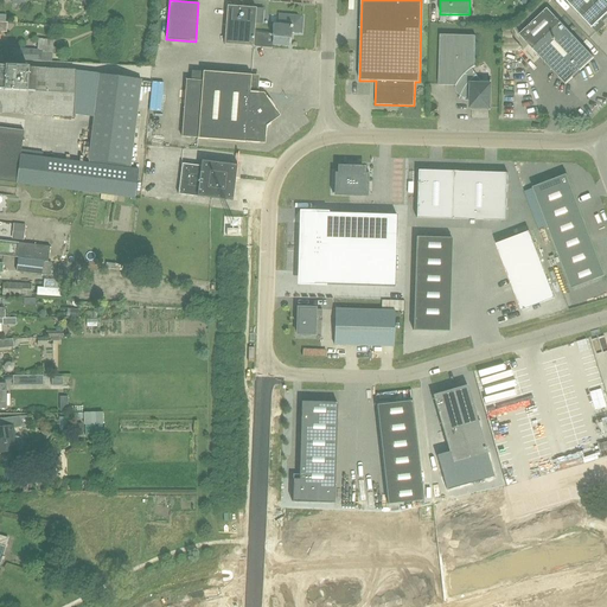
[(566,0),(596,32),(605,25),(600,20),(606,13),(606,0),(566,0)]
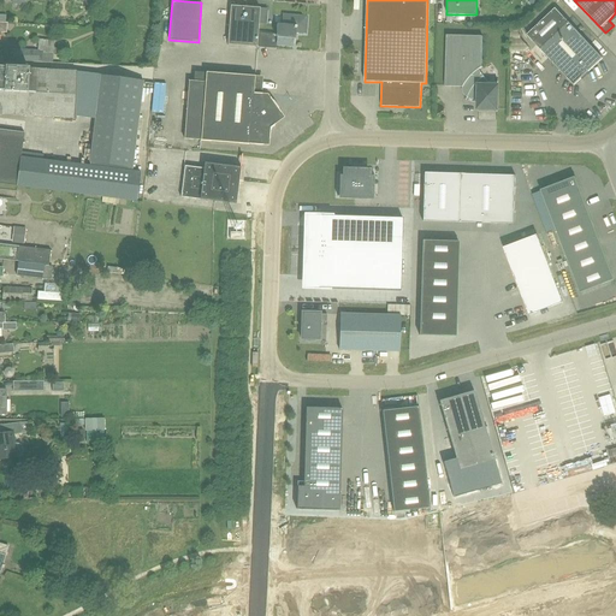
[(256,46),(260,7),(230,5),(227,45),(256,46)]
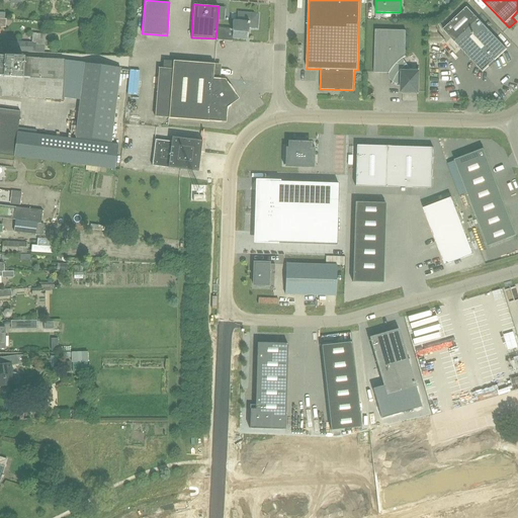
[(228,17),(227,4),(219,5),(220,18),(228,17)]
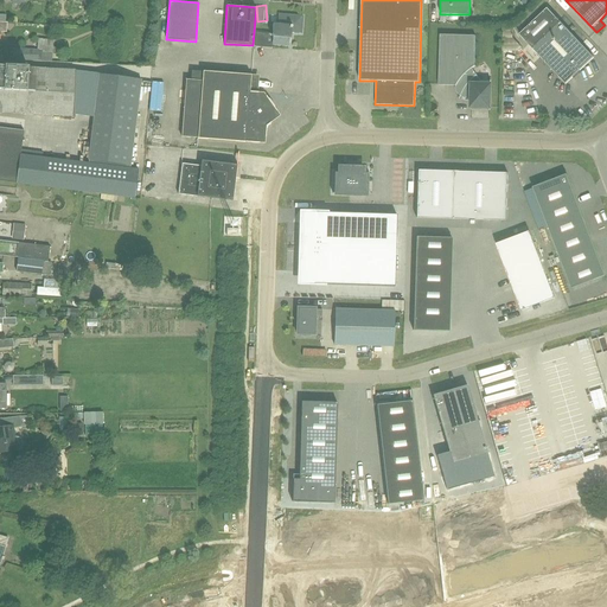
[(566,84),(594,57),(548,8),(519,34),(566,84)]
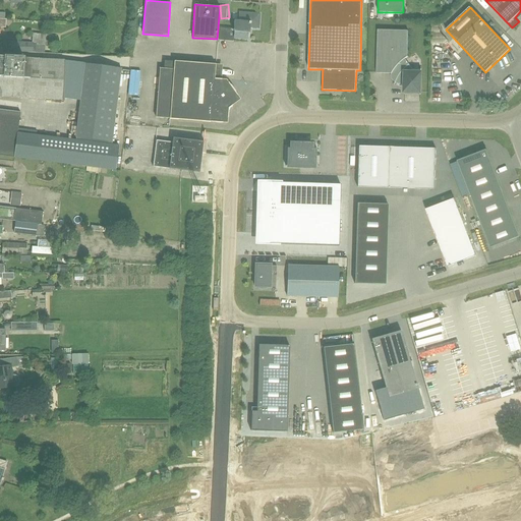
[(258,29),(259,14),(239,12),(238,21),(234,20),(233,29),(234,29),(233,38),(247,39),(248,33),(249,33),(249,27),(258,29)]
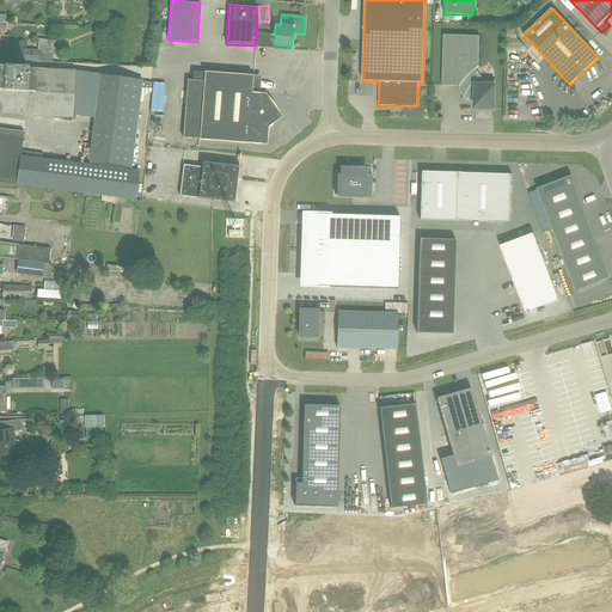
[(478,67),(479,36),(444,35),(442,86),(459,86),(459,89),(460,91),(461,93),(463,96),(465,97),(467,98),(470,99),(472,99),(475,99),(475,109),(494,109),(495,81),(483,80),(476,69),(478,67)]
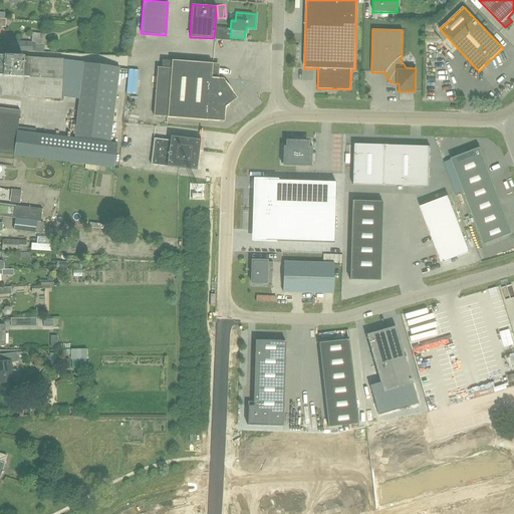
[(32,33),(31,42),(8,41),(8,51),(31,52),(32,44),(43,45),(53,46),(53,48),(56,48),(56,41),(44,40),(44,34),(32,33)]
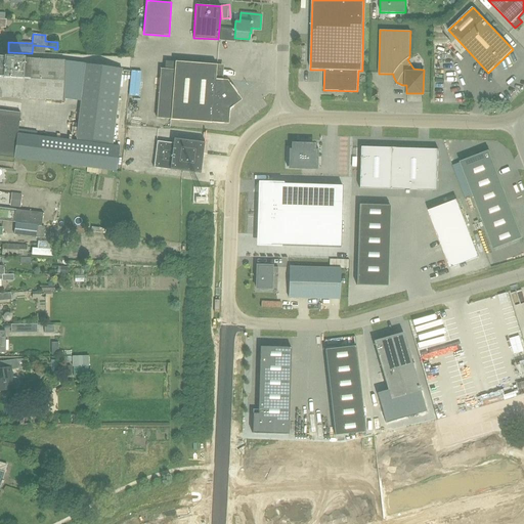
[(0,96),(62,101),(64,60),(0,56),(0,96)]
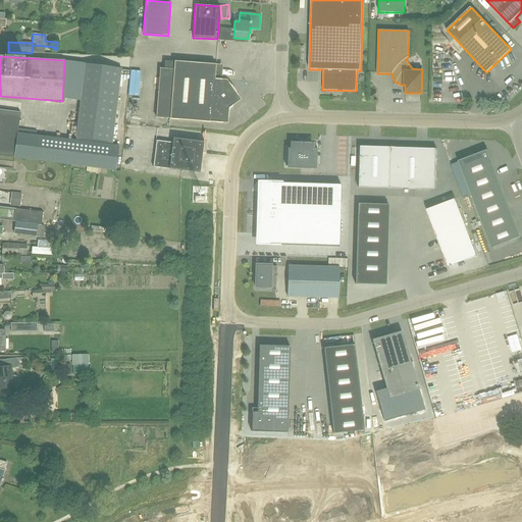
[(164,60),(163,69),(173,69),(169,118),(227,123),(228,108),(241,99),(226,80),(221,80),(222,65),(215,64),(174,61),(164,60)]
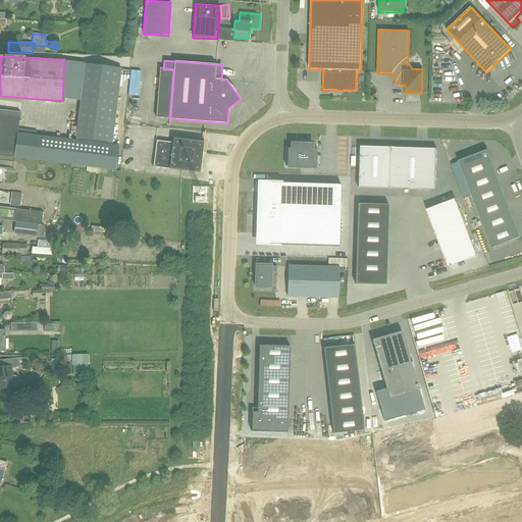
[(233,70),(260,68),(260,62),(233,63),(233,70)]
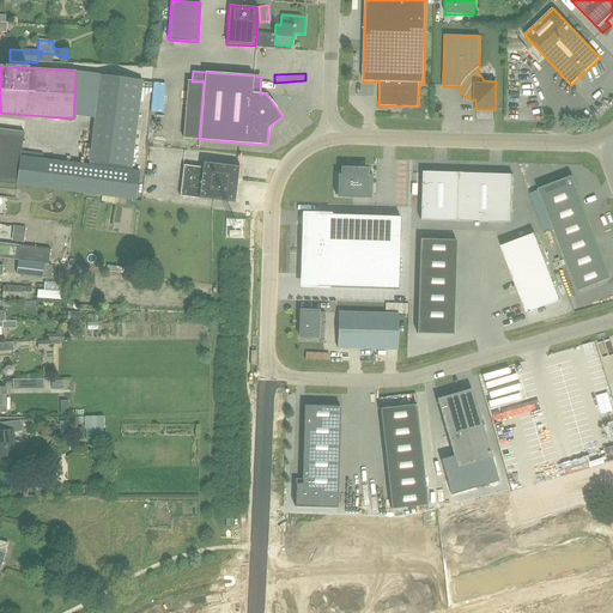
[(0,182),(17,184),(103,195),(126,198),(127,198),(135,199),(139,171),(132,170),(143,80),(101,76),(90,161),(90,165),(20,156),(24,132),(0,128),(0,182)]
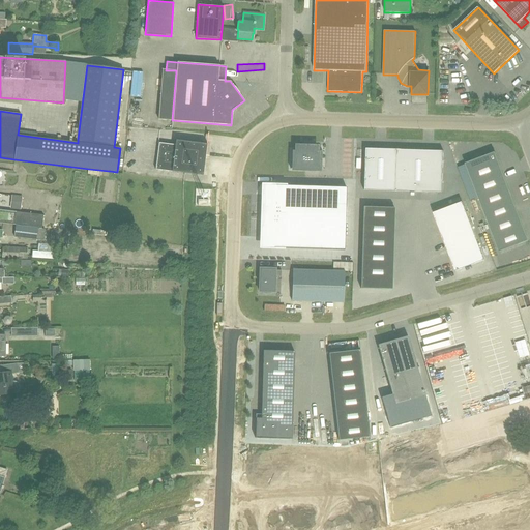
[(460,84),(442,84),(442,92),(450,92),(450,89),(460,89),(460,84)]
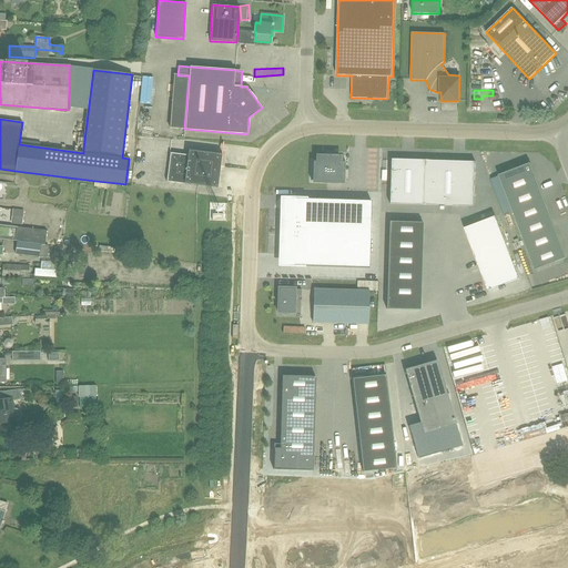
[(184,183),(217,188),(220,165),(221,165),(222,153),(221,153),(221,154),(189,150),(188,155),(170,153),(166,182),(184,184),(184,183)]
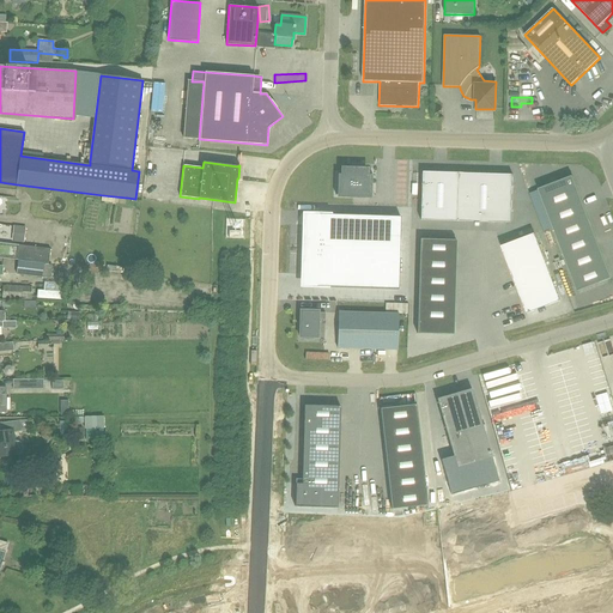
[(343,174),(337,174),(337,195),(372,196),(372,175),(366,174),(366,170),(343,169),(343,174)]
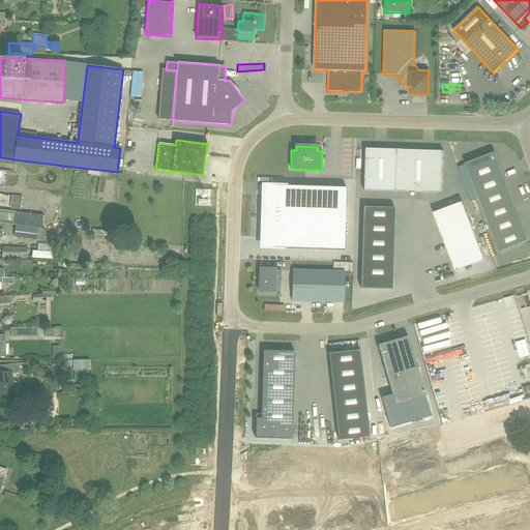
[(347,178),(355,178),(355,146),(347,146),(347,178)]
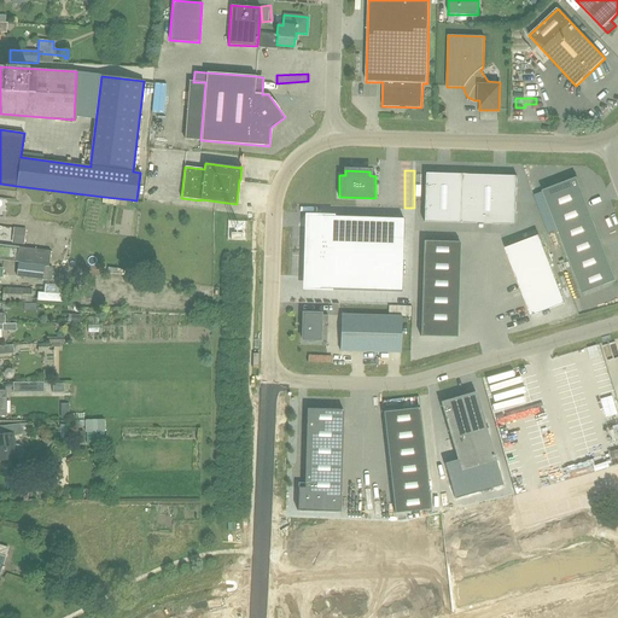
[(517,176),(461,174),(425,174),(424,222),(460,222),(516,225),(517,176)]
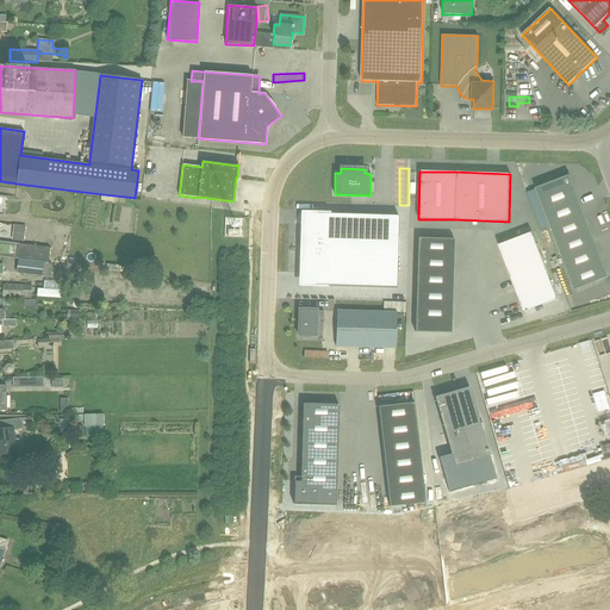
[(596,246),(590,230),(584,215),(578,199),(570,175),(535,188),(545,212),(551,228),(556,243),(562,259),(573,288),(608,275),(596,246)]
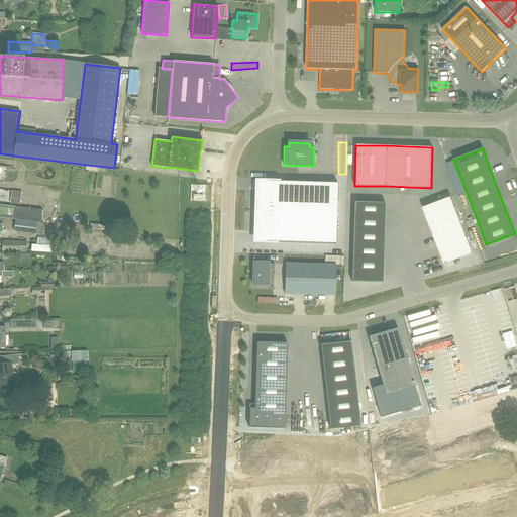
[(336,244),(338,183),(270,181),(270,182),(268,182),(267,182),(266,182),(265,183),(264,183),(263,183),(262,184),(261,185),(260,185),(260,186),(259,187),(257,188),(257,189),(256,190),(256,191),(255,192),(254,231),(268,232),(268,242),(336,244)]
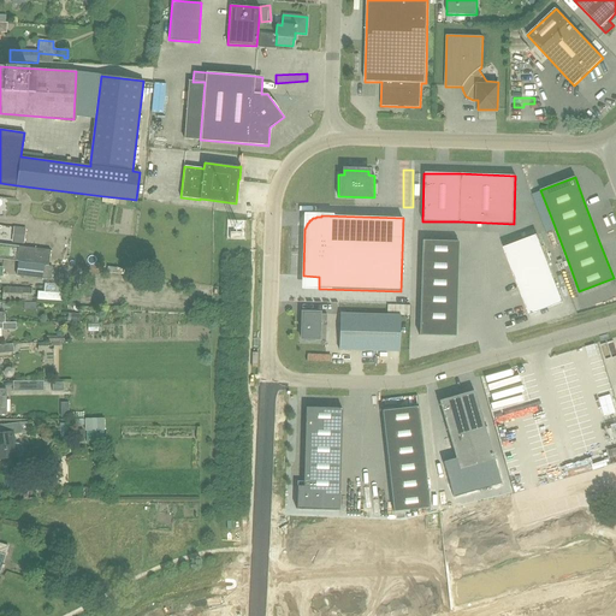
[(24,242),(25,229),(16,227),(15,241),(24,242)]
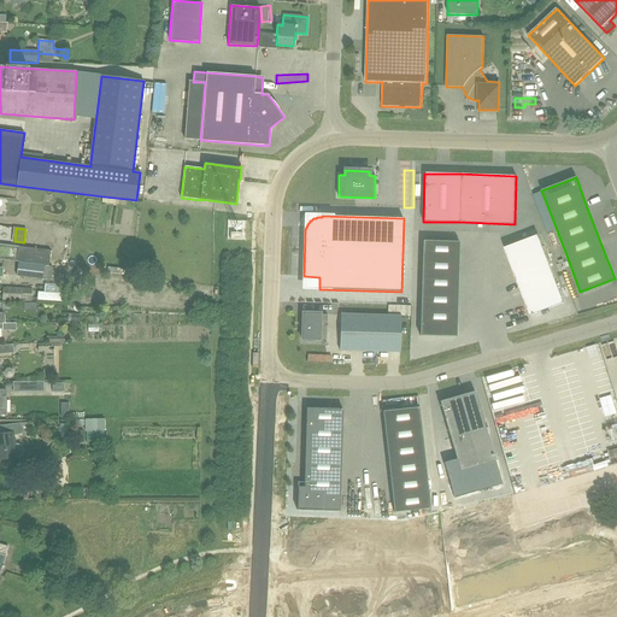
[(538,235),(504,248),(530,316),(564,303),(538,235)]
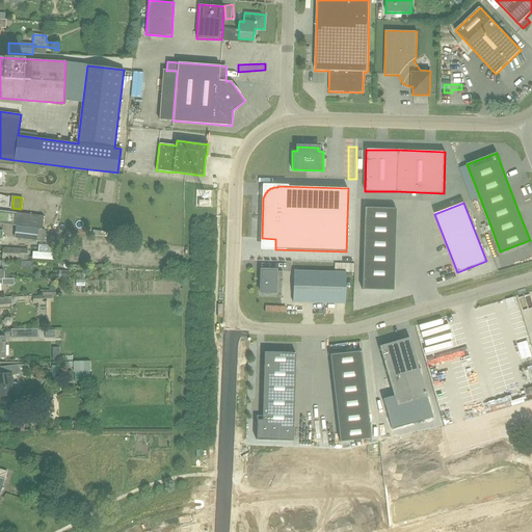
[(364,208),(362,289),(398,291),(400,209),(364,208)]
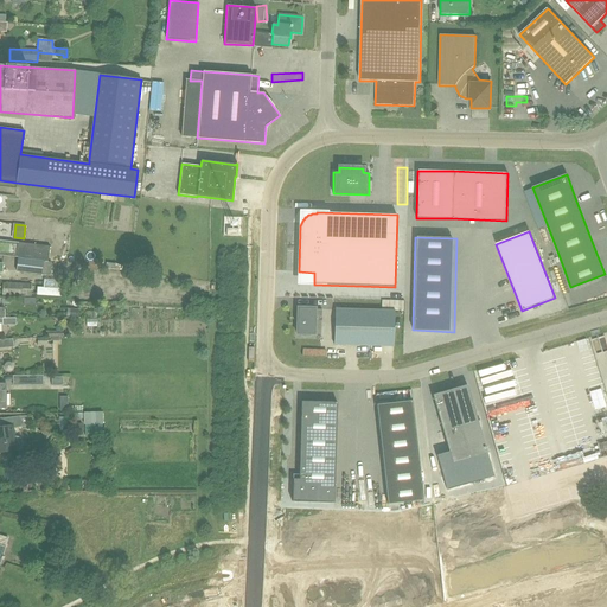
[(0,240),(0,254),(49,261),(50,247),(0,240)]
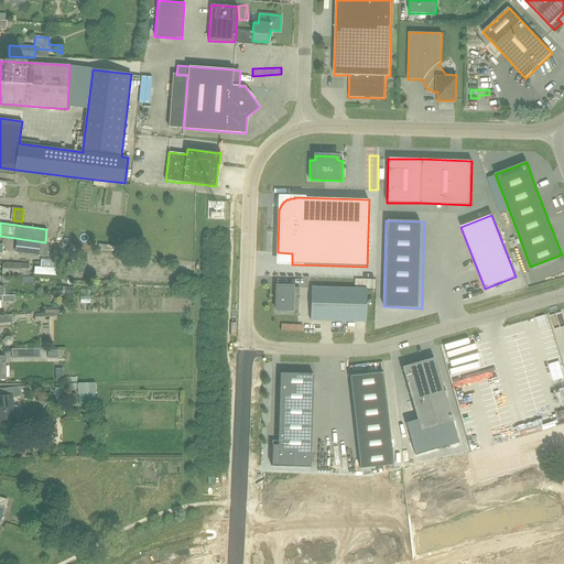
[(39,256),(40,249),(41,242),(17,240),(15,253),(39,256)]
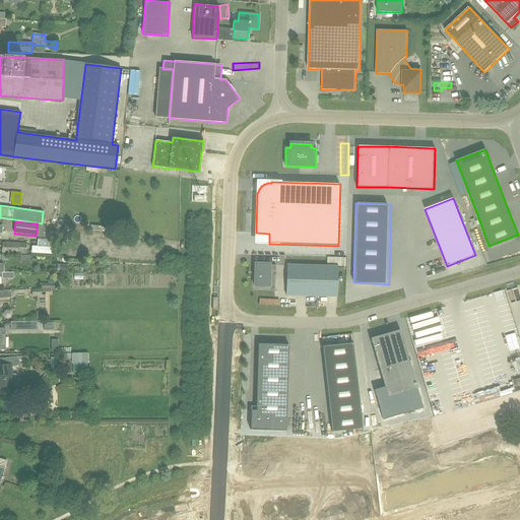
[(39,244),(2,242),(2,253),(38,255),(39,244)]
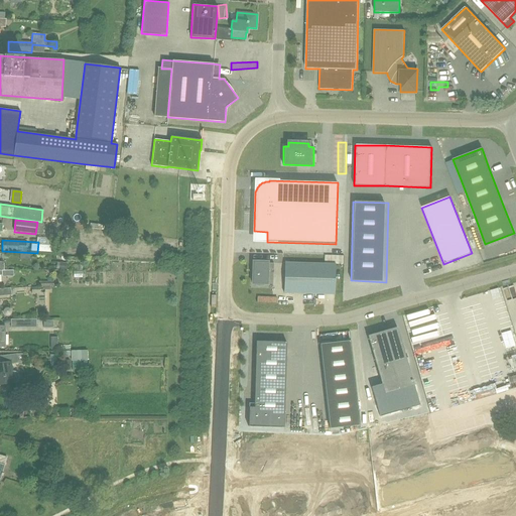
[(267,284),(267,269),(273,269),(273,263),(267,263),(268,262),(253,262),(252,283),(256,283),(256,285),(264,286),(264,284),(267,284)]
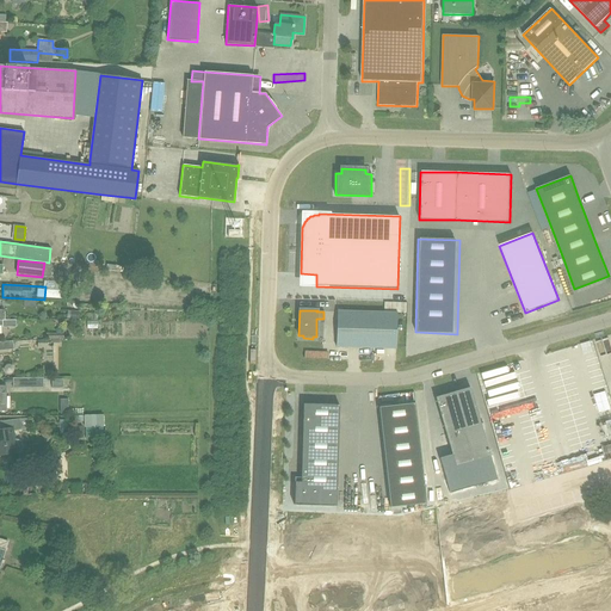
[(396,349),(397,313),(338,312),(337,347),(396,349)]
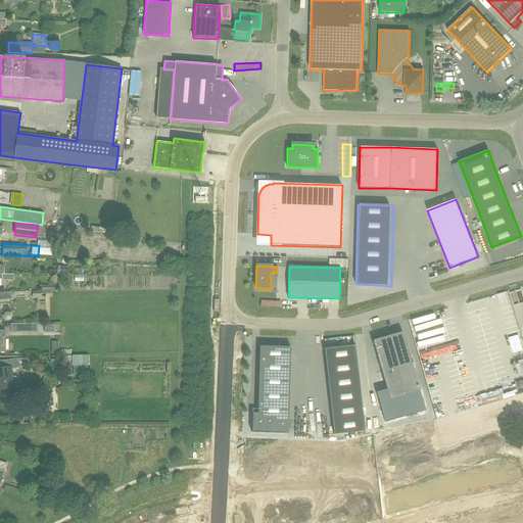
[(10,324),(11,332),(17,332),(17,330),(28,330),(28,332),(37,332),(36,323),(10,324)]
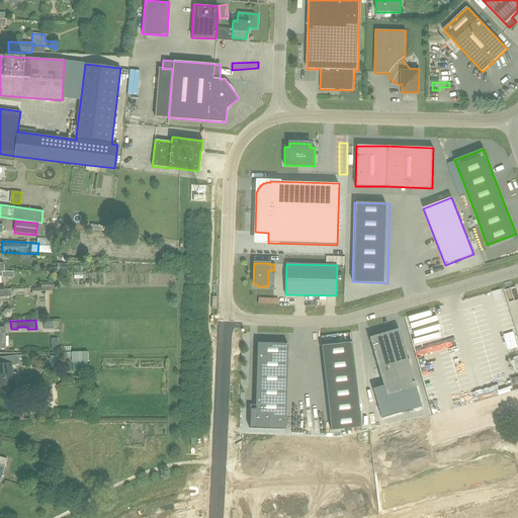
[(399,328),(369,337),(383,385),(373,389),(382,418),(421,407),(416,387),(399,328)]
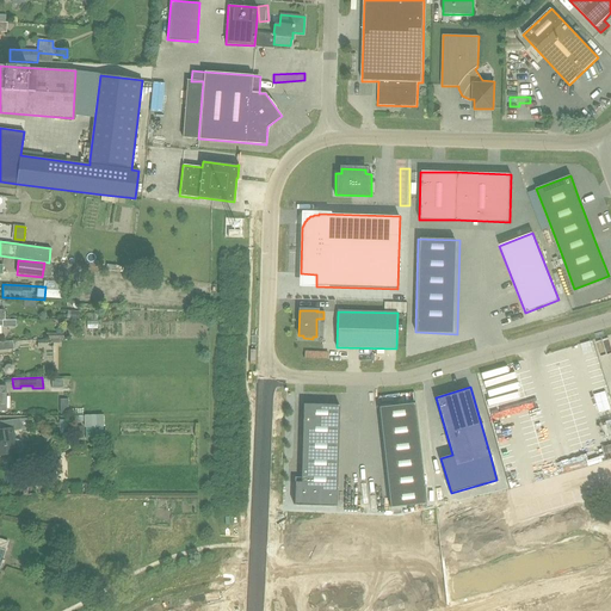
[(337,506),(339,405),(303,403),(301,482),(295,482),(294,505),(337,506)]
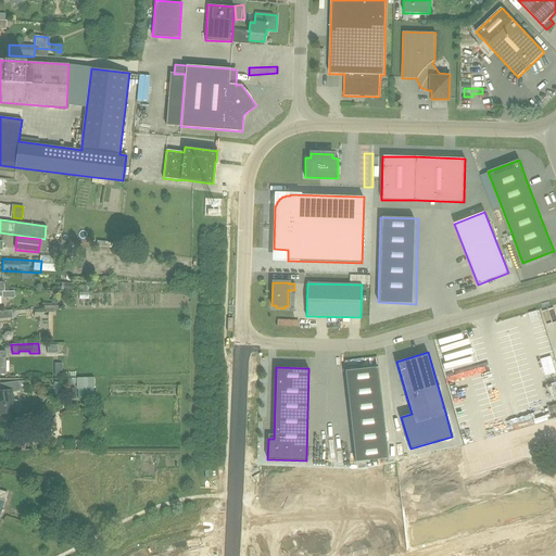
[(388,458),(377,367),(344,370),(354,462),(388,458)]
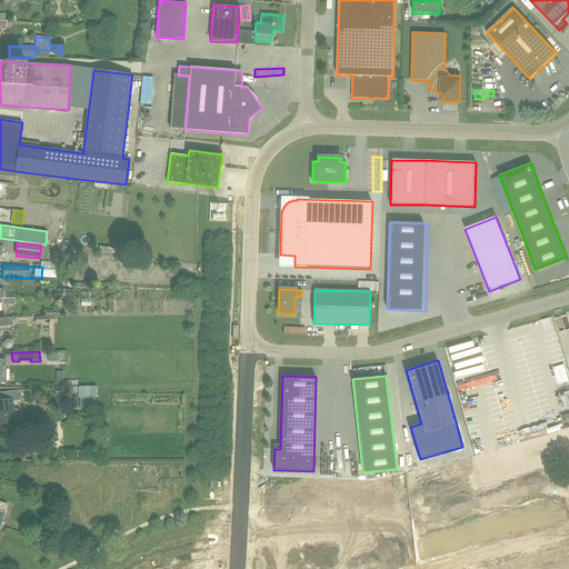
[(19,401),(19,400),(28,399),(28,398),(32,398),(31,391),(27,391),(27,390),(18,391),(0,392),(0,398),(0,401),(0,400),(0,423),(18,422),(20,420),(21,418),(20,412),(19,410),(16,410),(13,410),(12,401),(19,401)]
